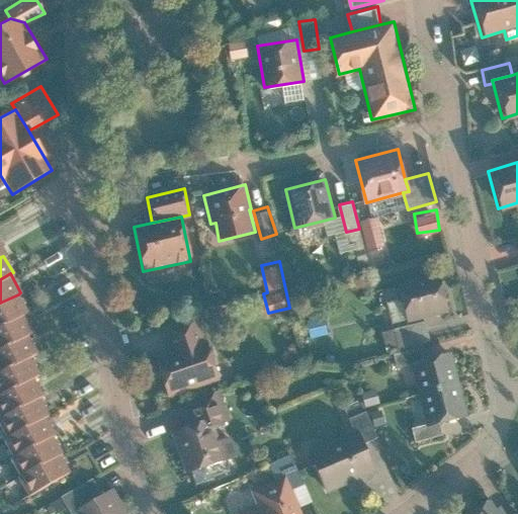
[(449,312),(441,275),(400,284),(408,321),(449,312)]
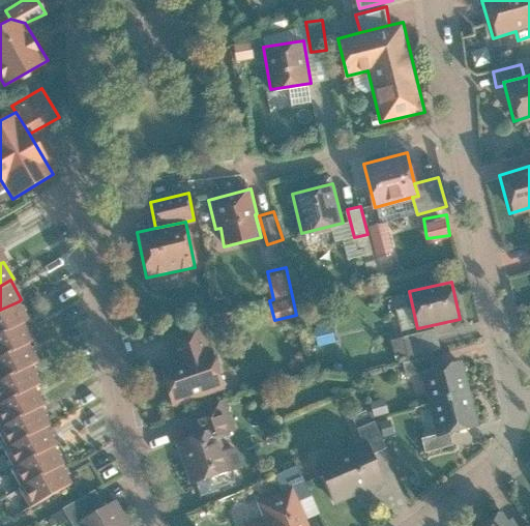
[(0,333),(23,321),(28,319),(19,301),(0,310),(0,333)]
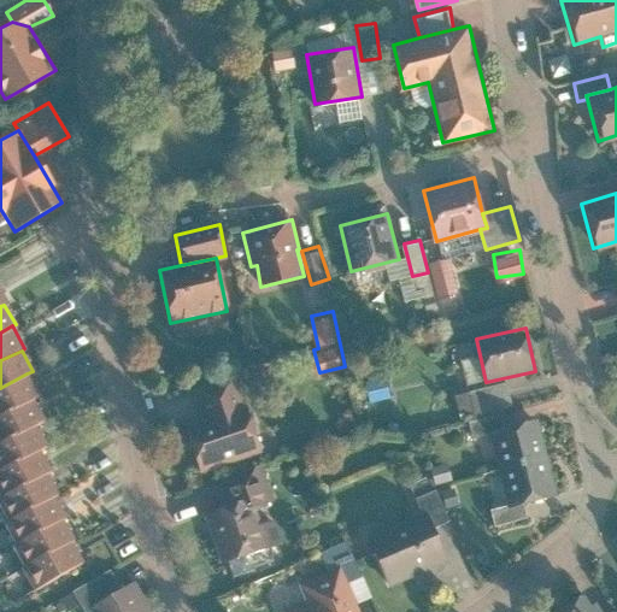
[(0,417),(33,400),(39,396),(27,374),(0,388),(0,417)]
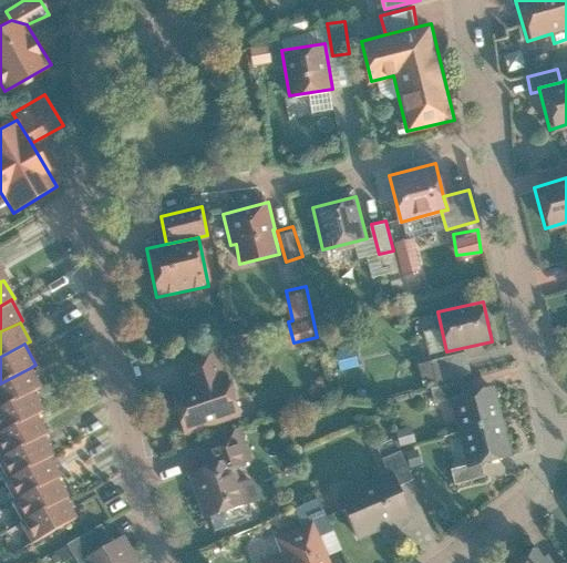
[(240,416),(215,344),(177,357),(187,386),(169,392),(184,436),(240,416)]
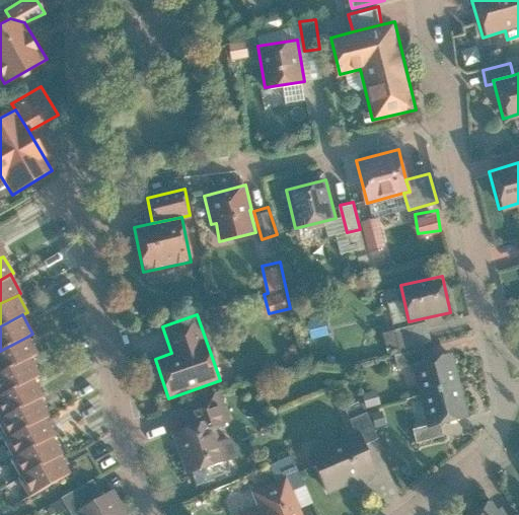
[(431,340),(427,322),(396,329),(400,347),(431,340)]
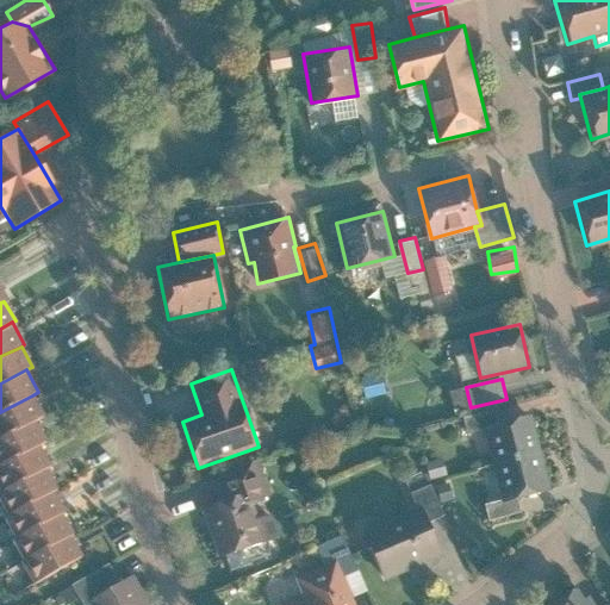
[(0,437),(33,420),(43,416),(32,395),(0,412),(0,437)]
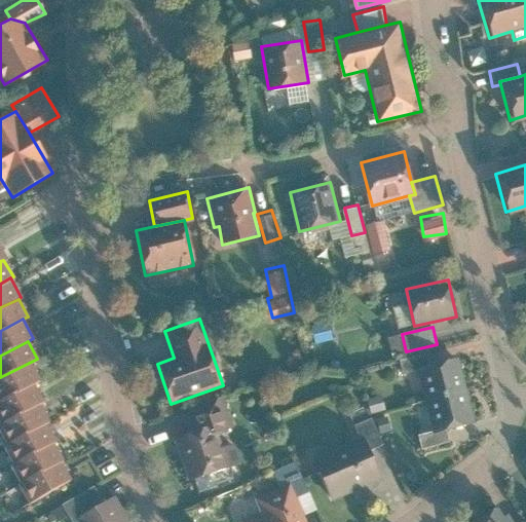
[(418,369),(431,366),(427,353),(401,361),(405,372),(418,369)]
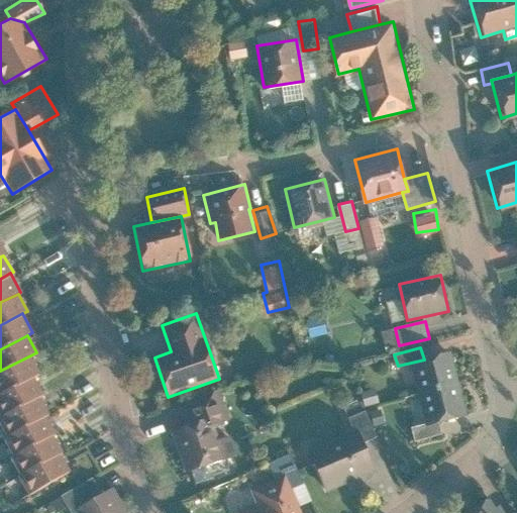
[(424,360),(411,363),(419,393),(459,382),(452,351),(424,360)]
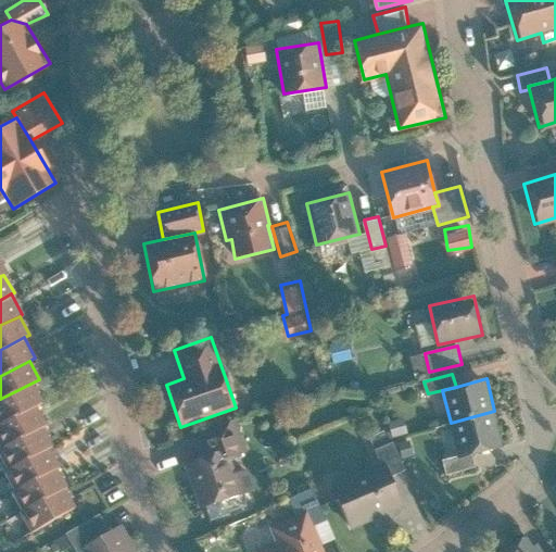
[(0,425),(37,408),(41,405),(30,384),(0,399),(0,425)]
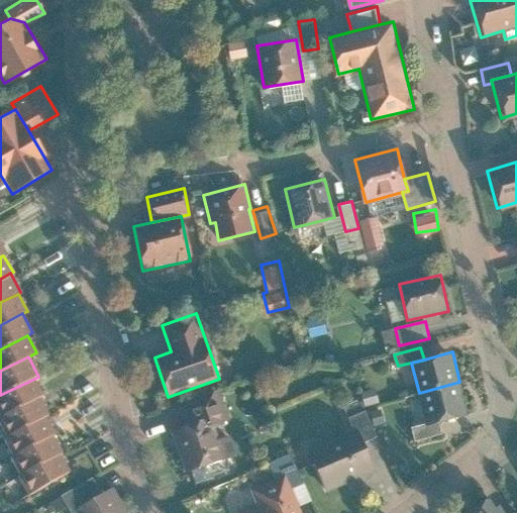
[(0,417),(39,398),(43,396),(34,379),(0,395),(0,417)]
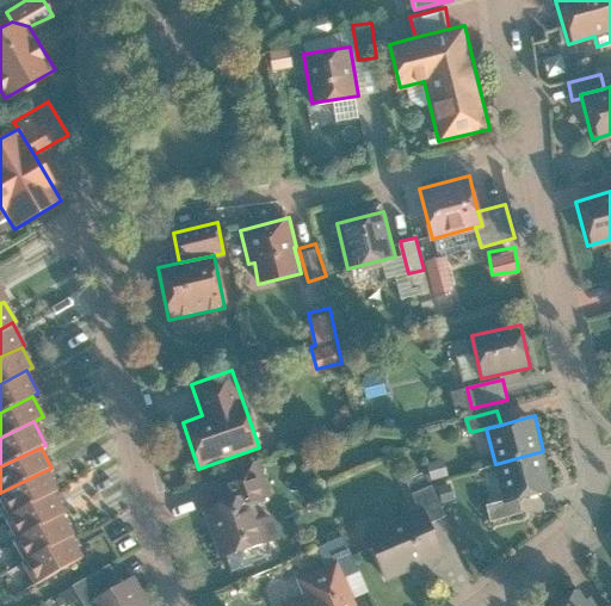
[(554,489),(543,451),(495,464),(504,501),(519,499),(554,489)]
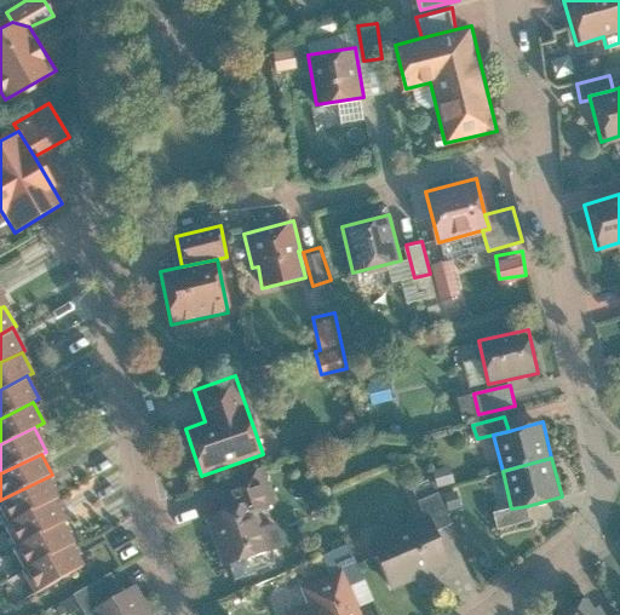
[(250,503),(253,511),(275,504),(260,470),(222,482),(233,509),(250,503)]
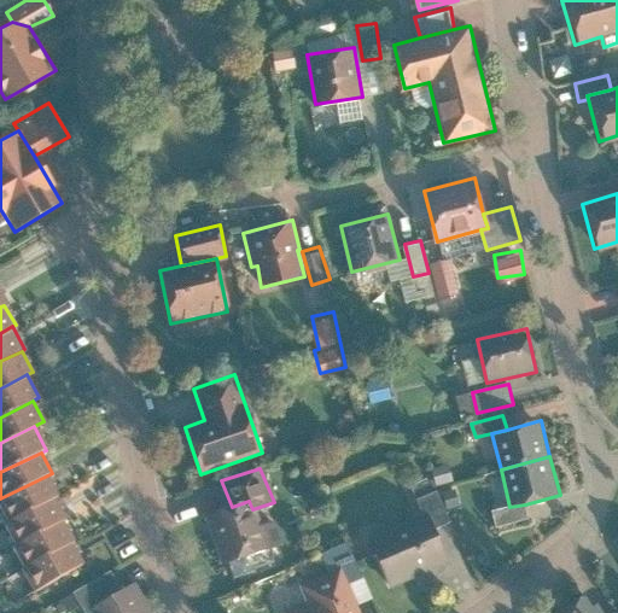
[(59,497),(47,476),(0,498),(0,512),(6,524),(54,500),(59,497)]
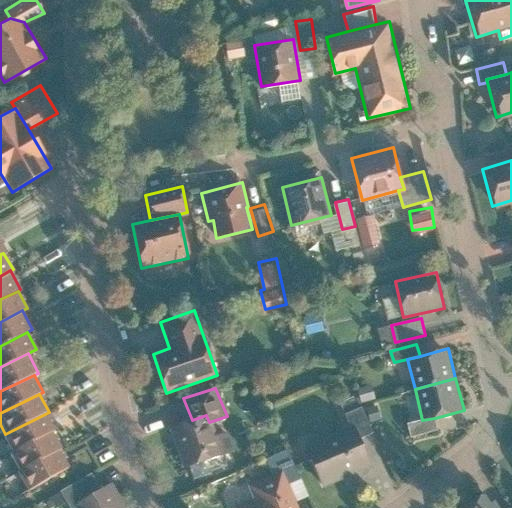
[(348,412),(355,425),(360,437),(373,431),(361,405),(348,412)]
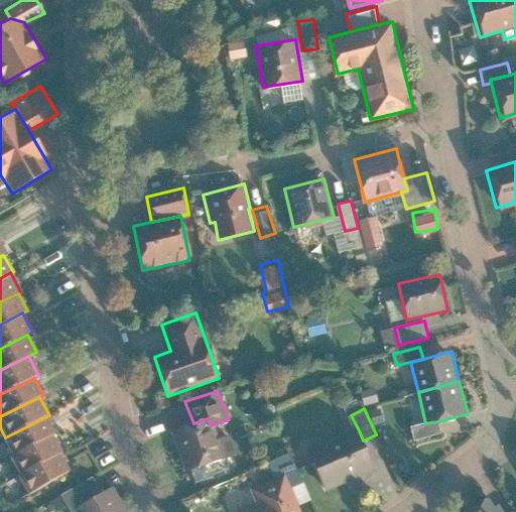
[(3,438),(11,456),(51,434),(54,433),(45,417),(5,437),(3,438)]
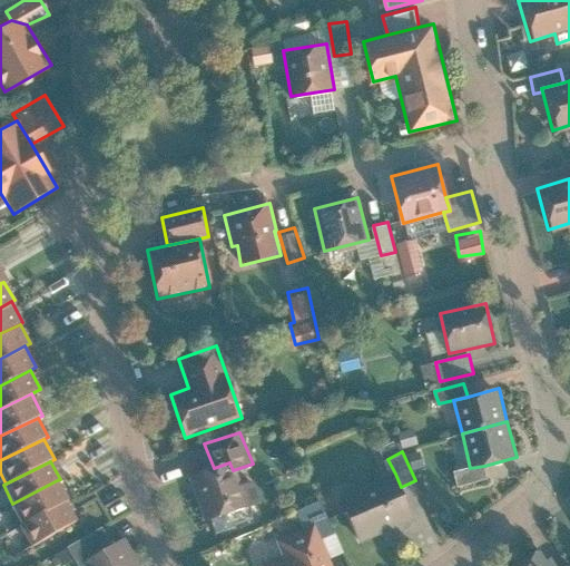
[(214,468),(189,476),(205,523),(262,504),(255,480),(238,486),(233,470),(229,462),(214,468)]
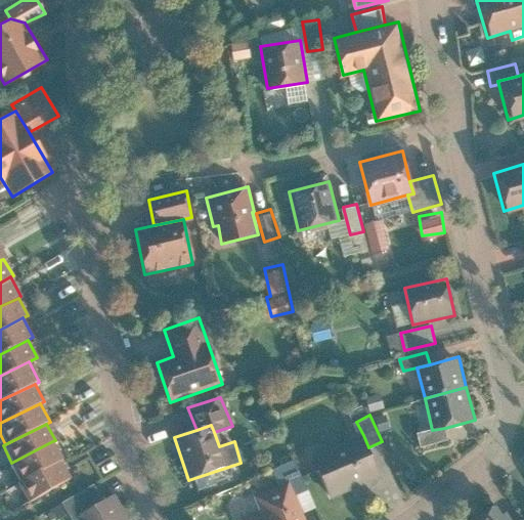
[(432,430),(418,433),(421,444),(448,439),(445,428),(432,430)]
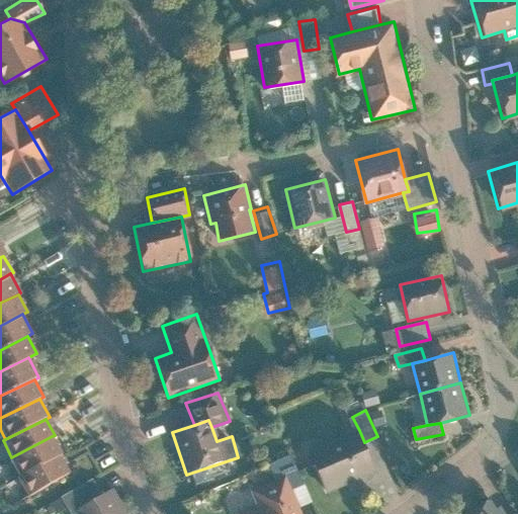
[(364,442),(359,430),(310,450),(327,492),(376,472),(364,442)]
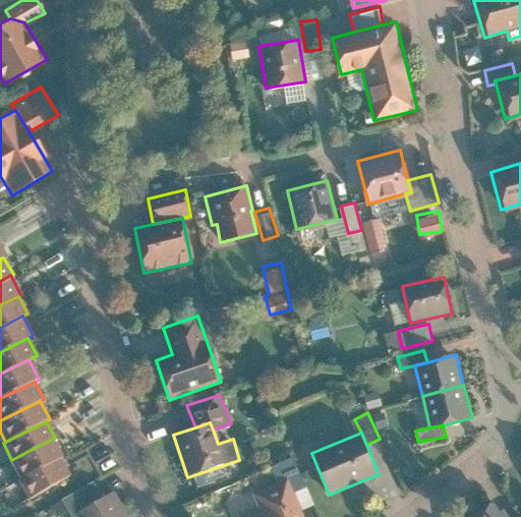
[(9,462),(19,480),(60,457),(62,456),(52,439),(11,460),(9,462)]
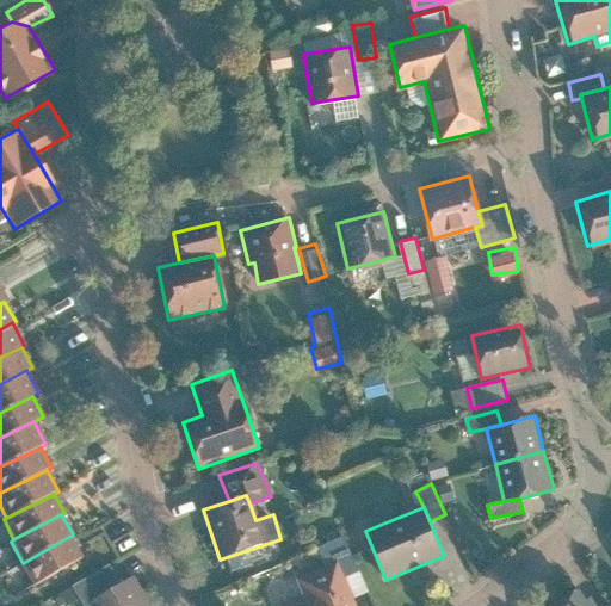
[(20,566),(32,587),(82,557),(71,536),(23,563),(20,566)]
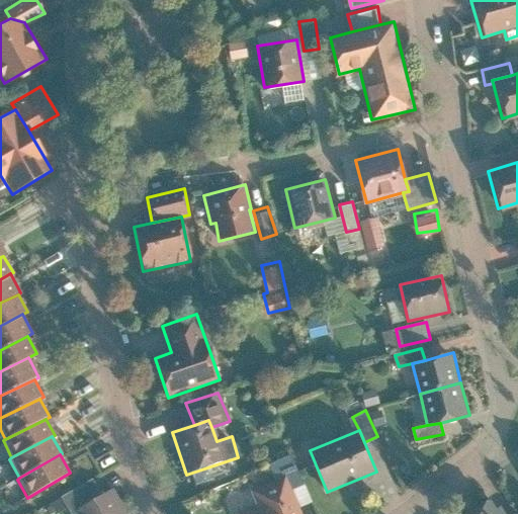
[(303,513),(285,475),(251,491),(258,505),(240,513),(303,513)]
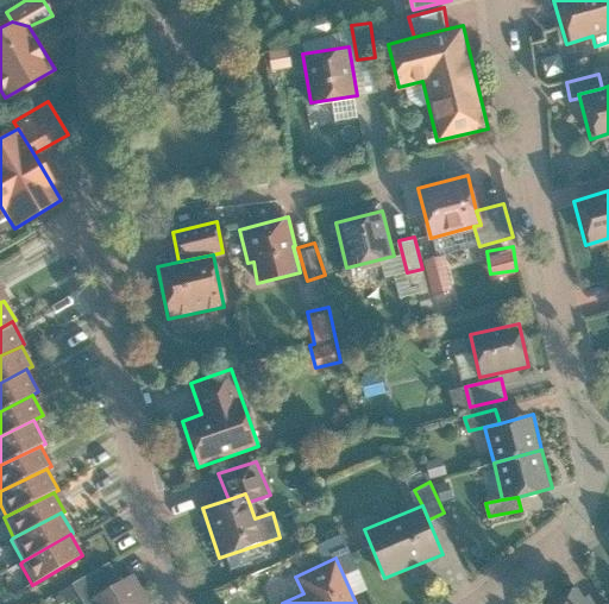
[(82,603),(89,601),(120,580),(108,562),(70,584),(80,603),(82,603)]
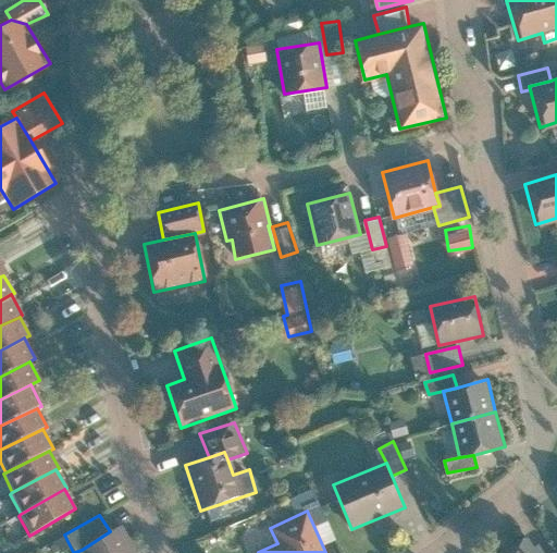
[(135,552),(121,525),(110,531),(82,550),(83,552),(135,552)]
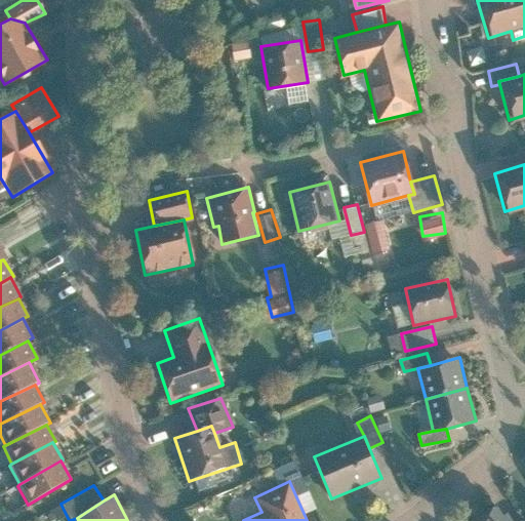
[(509,520),(503,513),(498,516),(492,508),(471,520),(509,520)]
